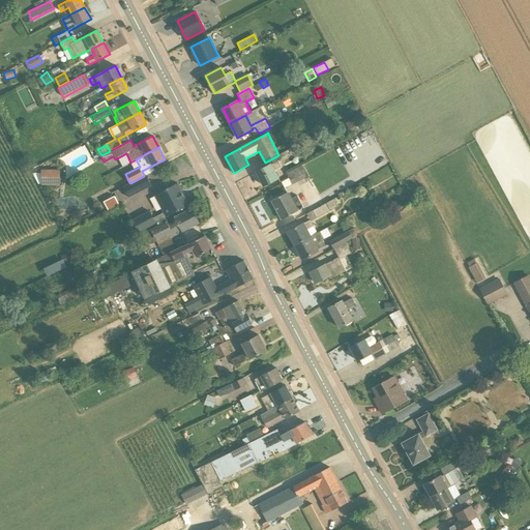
[(282,159),(278,155),(265,163),(267,167),(257,172),(264,185),(278,178),(274,171),(282,167),(278,160),(282,159)]
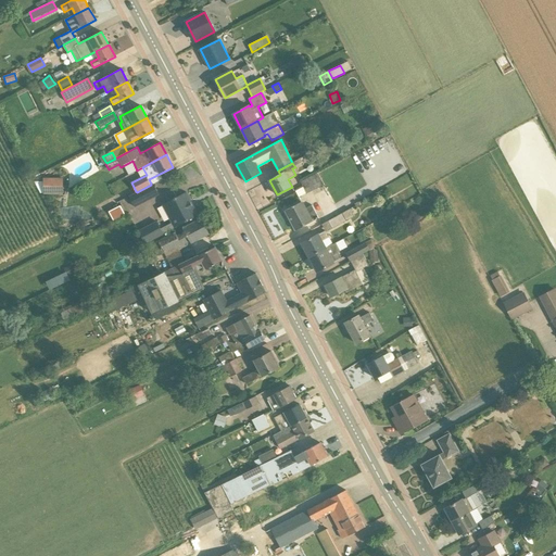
[(318,174),(301,182),(307,194),(324,185),(318,174)]
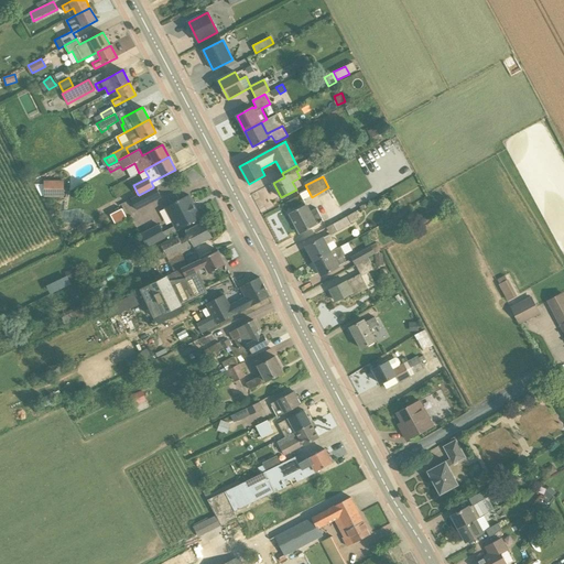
[(44,181),(44,197),(65,197),(65,181),(44,181)]
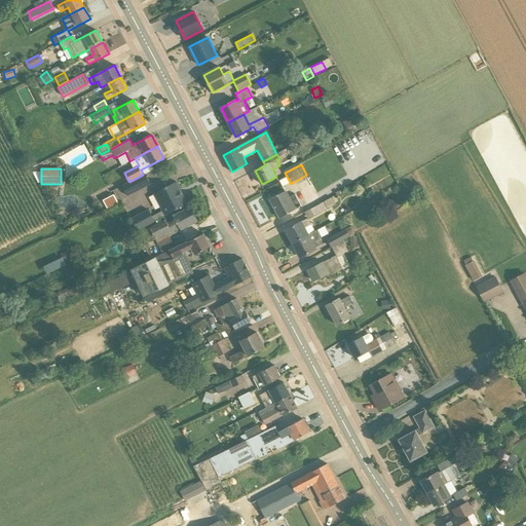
[(127,195),(151,183),(148,178),(130,187),(128,183),(122,186),(127,195)]
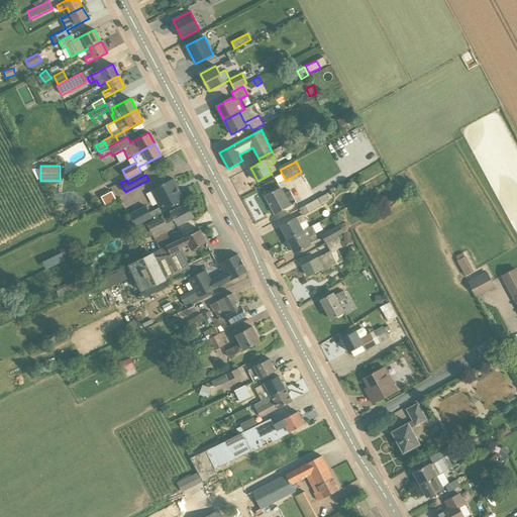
[(174,179),(151,190),(163,212),(185,200),(174,179)]
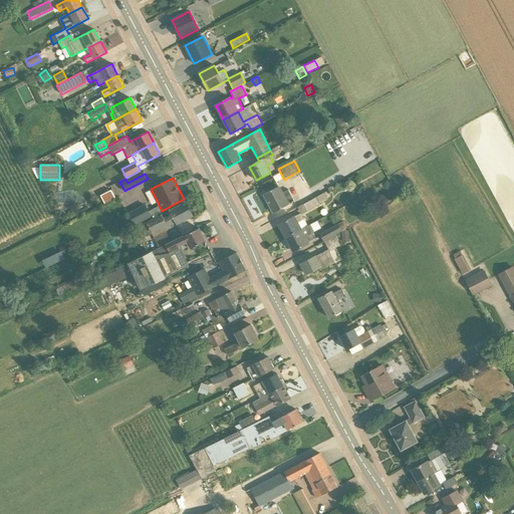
[(273,213),(294,202),(288,190),(281,193),(278,187),(263,195),(273,213)]
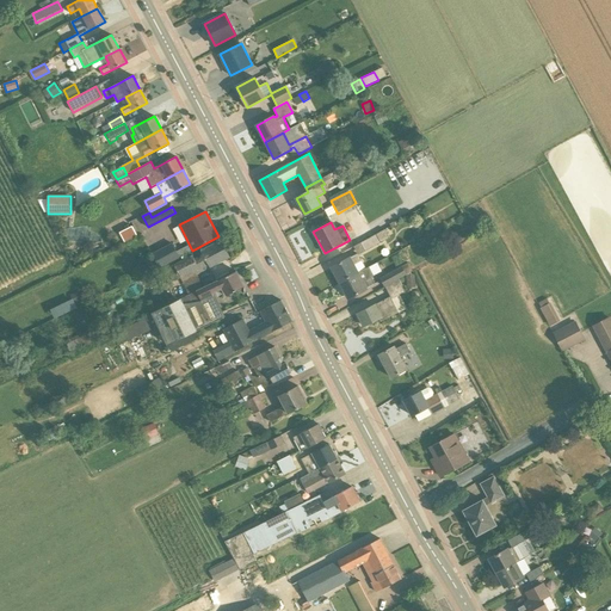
[(119,233),(125,242),(137,235),(131,226),(119,233)]
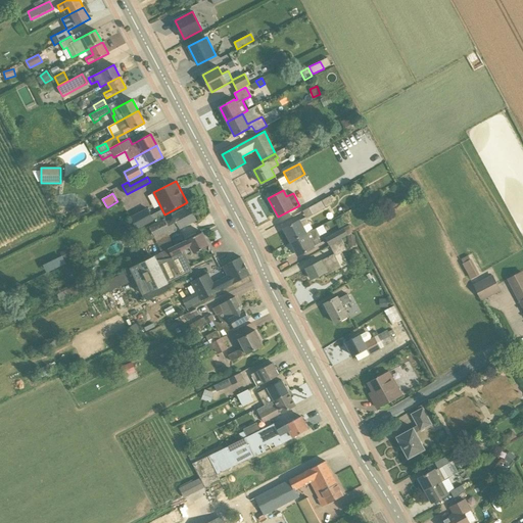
[(329,196),(322,200),(326,208),(333,203),(329,196)]
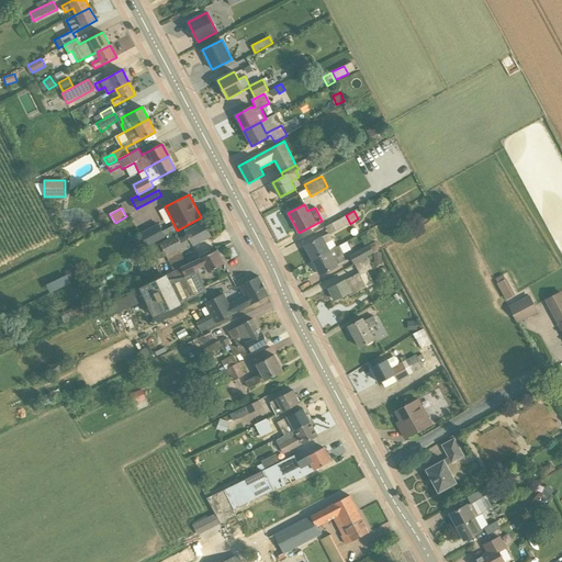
[(384,220),(390,216),(386,211),(381,214),(384,220)]
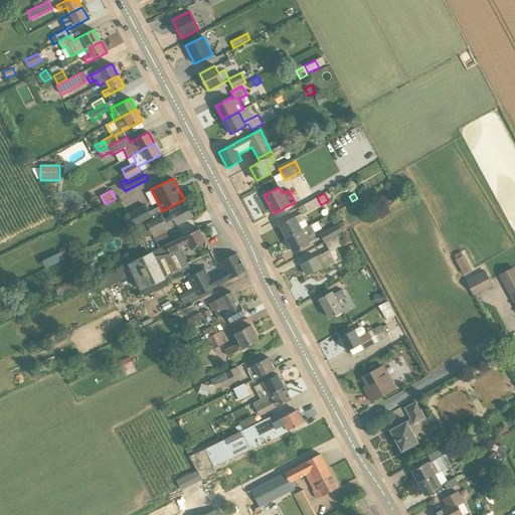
[(308,212),(321,205),(317,197),(304,204),(308,212)]
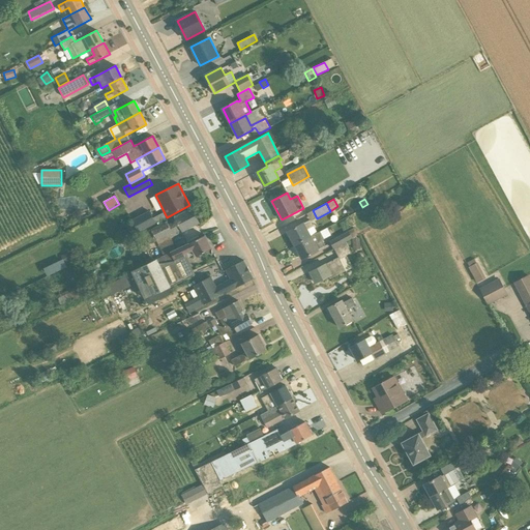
[(177,222),(169,226),(167,222),(145,233),(151,244),(181,229),(182,232),(199,223),(192,208),(175,217),(177,222)]
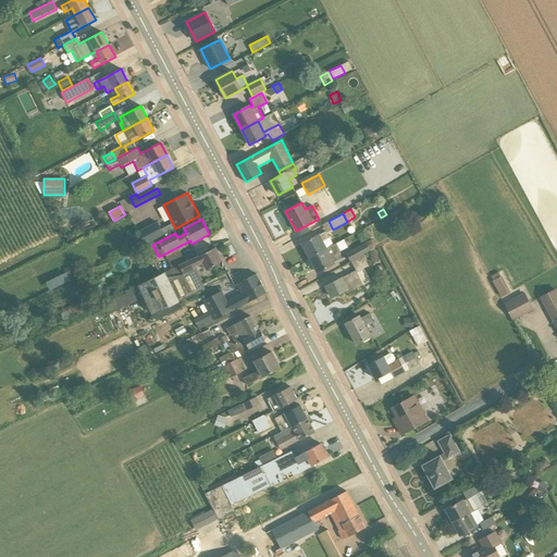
[(157,222),(138,232),(145,245),(164,235),(157,222)]
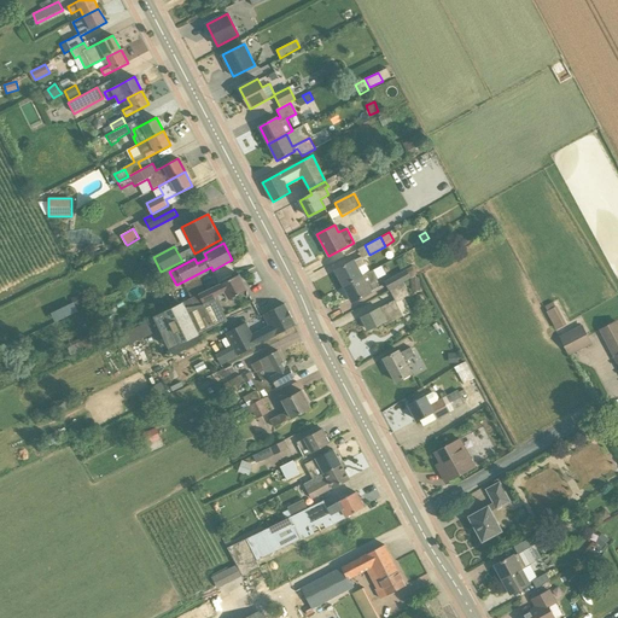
[(366,263),(361,257),(354,261),(354,260),(336,269),(344,286),(362,277),(357,268),(366,263)]
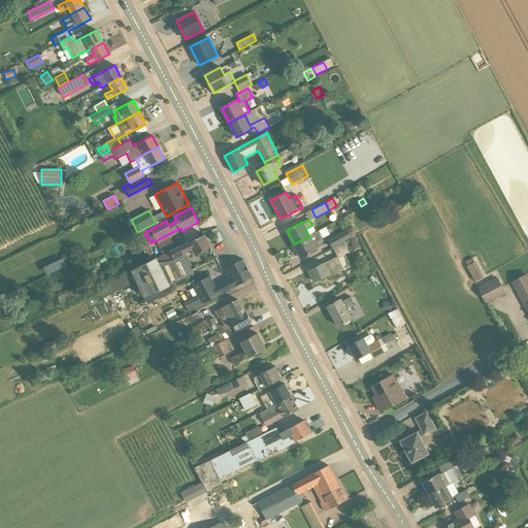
[(319,231),(309,236),(294,244),(301,258),(325,245),(321,239),(323,238),(319,231)]
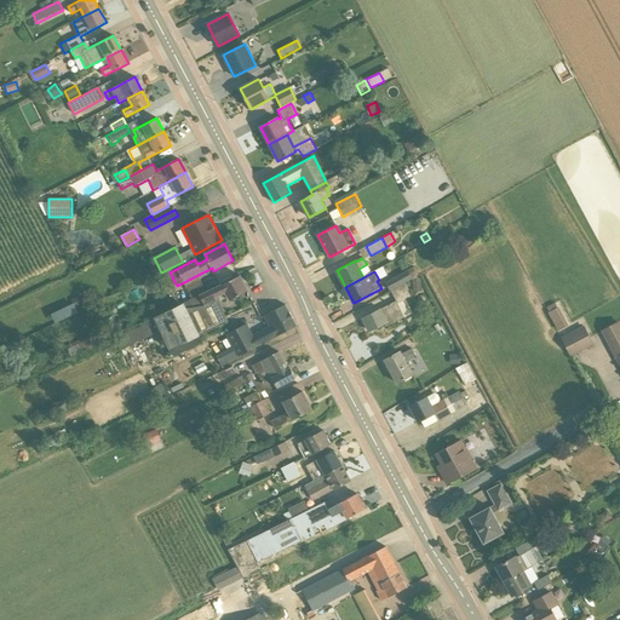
[(391,291),(405,283),(413,280),(408,271),(385,283),(390,292),(391,291)]
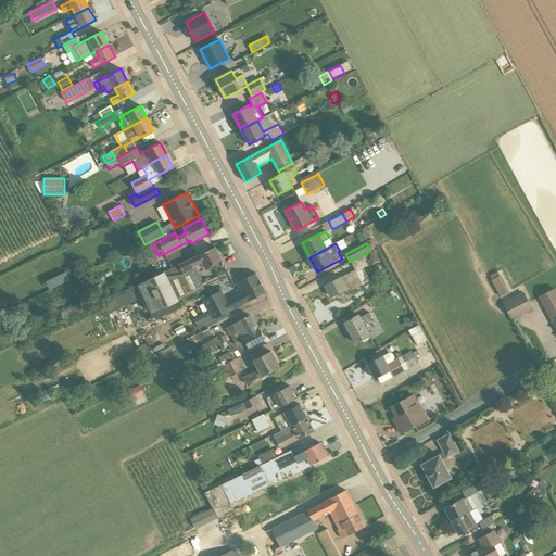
[(185,262),(179,265),(182,273),(193,267),(202,263),(206,269),(223,261),(215,247),(199,255),(185,262)]
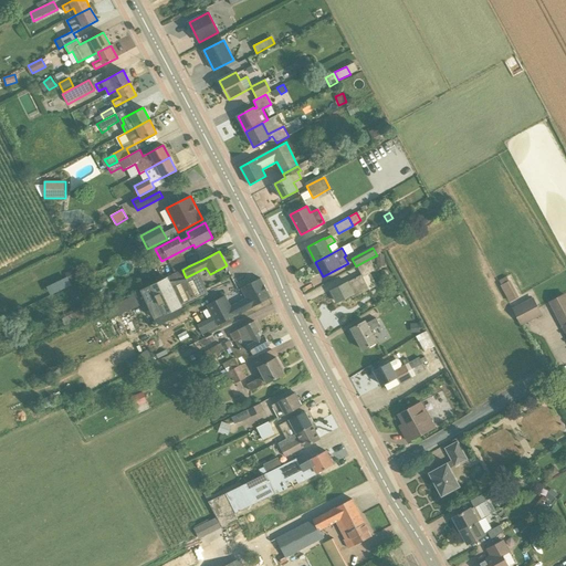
[(176,273),(182,270),(188,266),(184,255),(170,261),(176,273)]
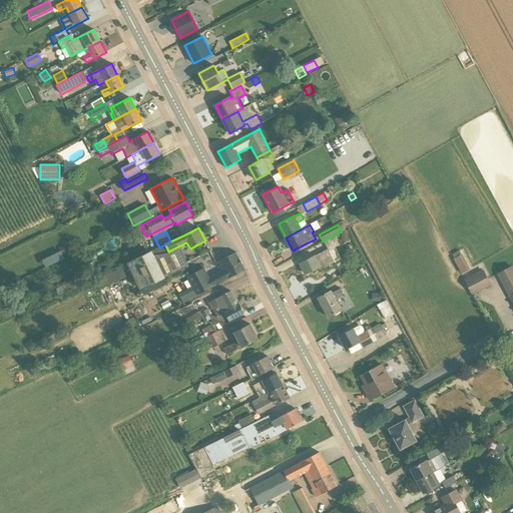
[(341,245),(335,234),(324,240),(328,248),(300,263),(306,274),(319,268),(320,270),(335,263),(329,251),(341,245)]
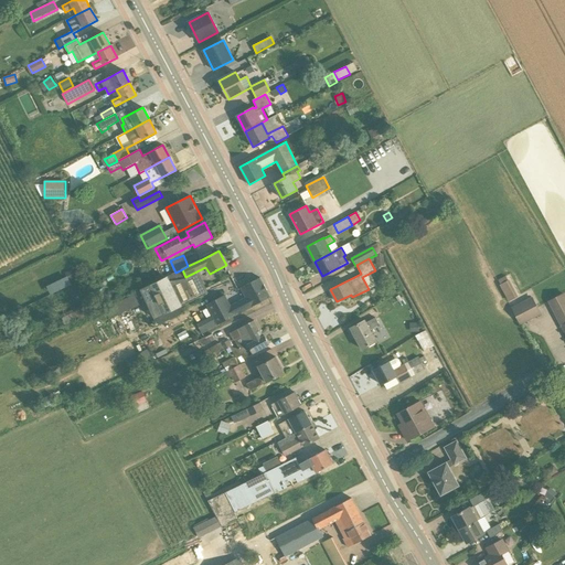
[(65,272),(70,280),(77,277),(73,268),(65,272)]
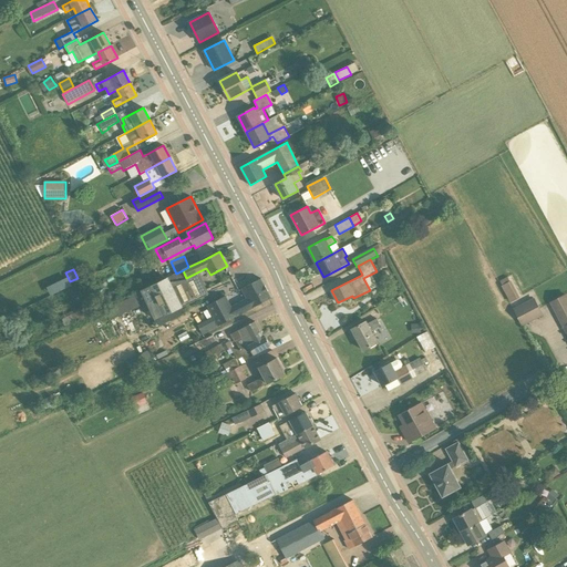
[(171,286),(167,278),(142,291),(156,319),(208,294),(197,272),(186,278),(171,286)]
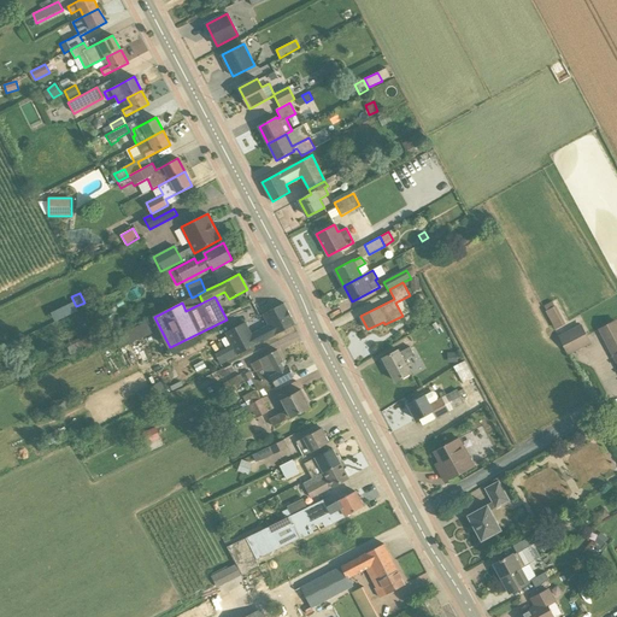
[(545,305),(546,309),(547,311),(546,311),(556,329),(565,324),(556,306),(554,306),(554,305),(552,301),(545,305)]
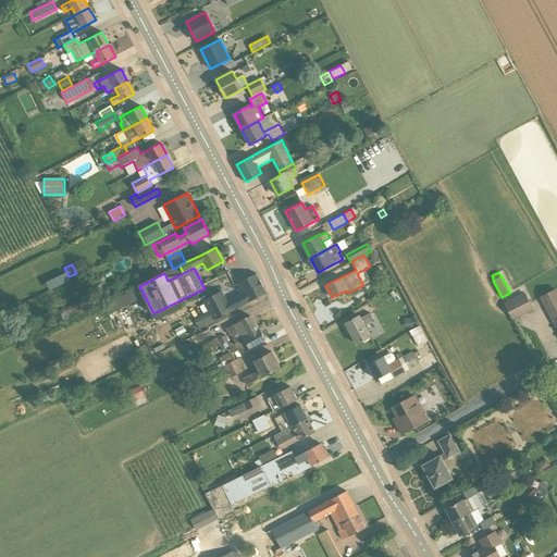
[(267,293),(257,273),(238,283),(244,294),(226,302),(221,291),(205,299),(211,311),(195,320),(199,329),(232,311),(249,301),(249,302),(267,293)]
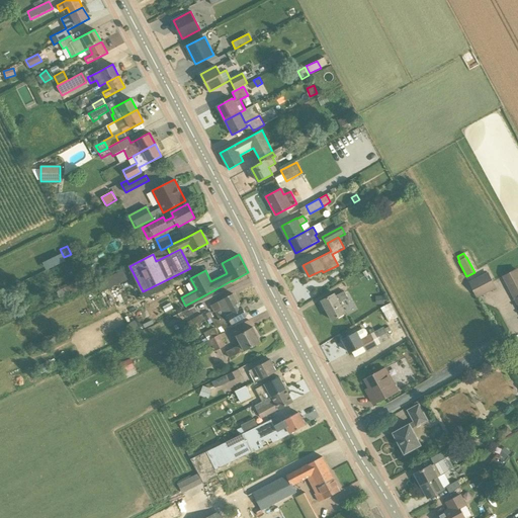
[(504,276),(515,298),(517,296),(517,270),(517,268),(504,276)]
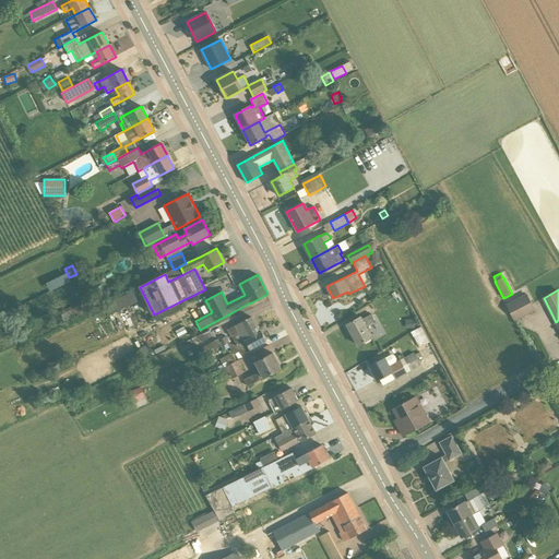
[(526,295),(507,305),(515,320),(535,310),(526,295)]
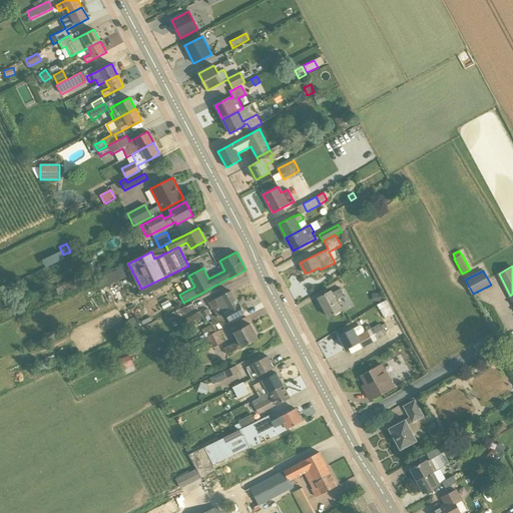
[(78,278),(76,279),(80,285),(86,283),(84,280),(86,279),(83,273),(77,276),(78,278)]
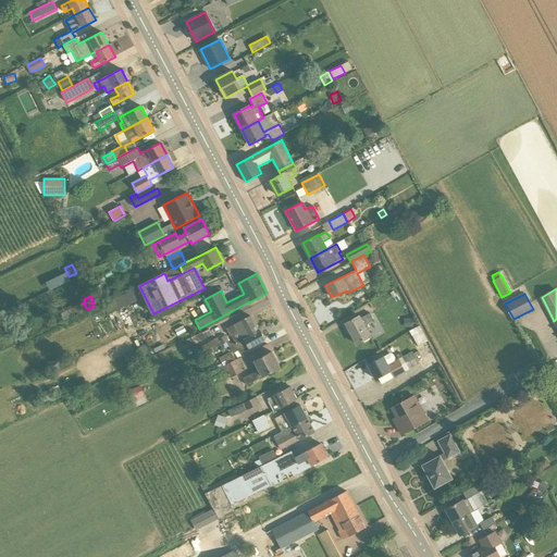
[(82,300),(59,311),(64,321),(87,309),(83,302),(82,300)]
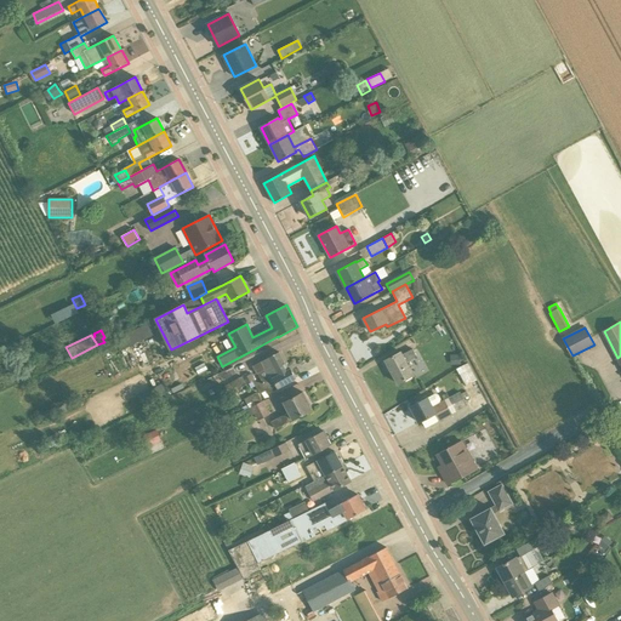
[(414,375),(406,362),(416,357),(412,349),(402,354),(400,352),(386,360),(398,383),(405,380),(406,381),(412,377),(411,376),(414,375)]
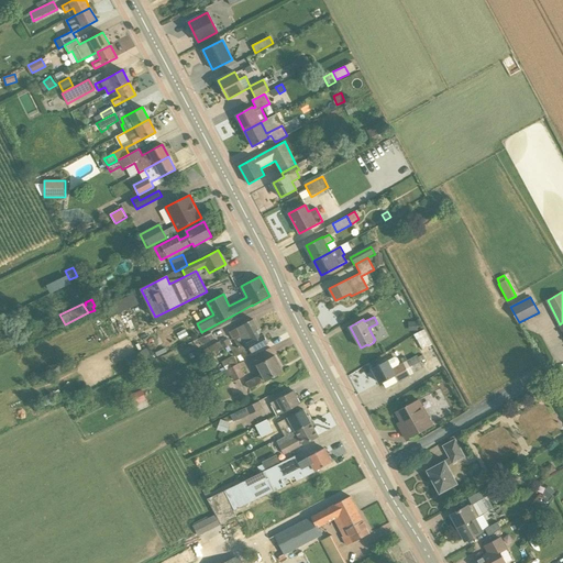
[(239,348),(253,340),(251,337),(260,331),(253,319),(229,332),(233,339),(234,339),(239,348)]
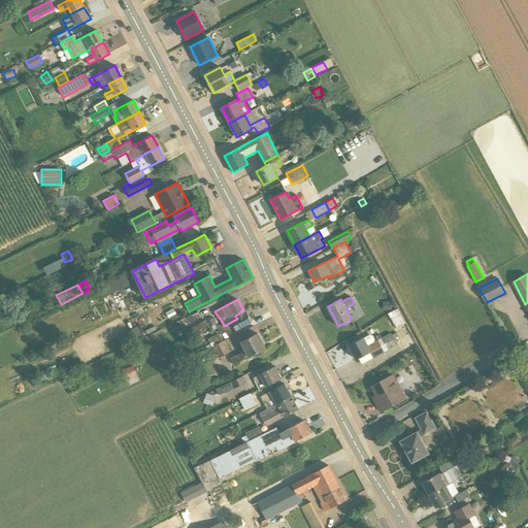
[(405,324),(397,309),(389,314),(397,328),(405,324)]
